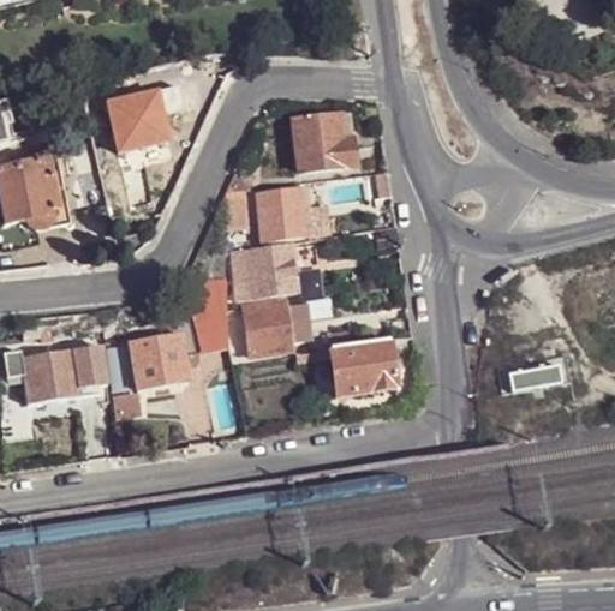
[(103,79),(115,126),(129,123),(121,96),(118,97),(112,77),(103,79)]
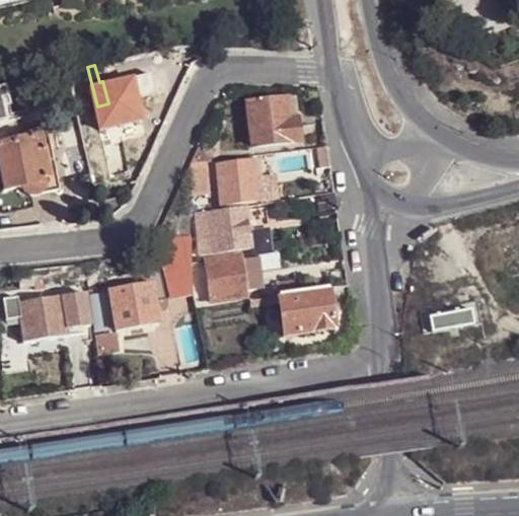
[(87,67),(67,71),(80,124),(99,119),(97,106),(87,67)]
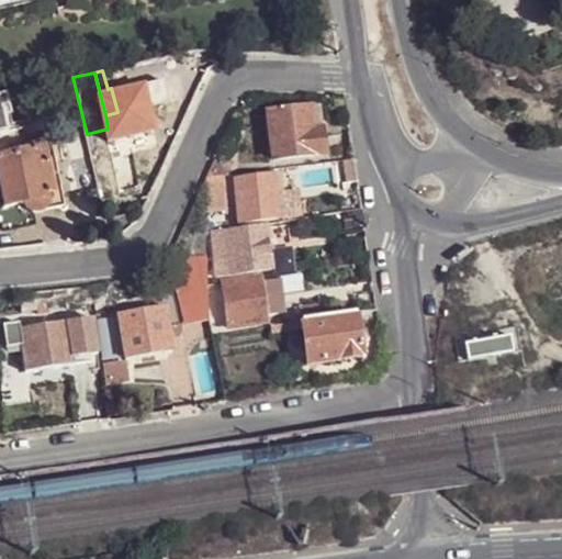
[(19,94),(18,88),(4,91),(7,98),(19,94)]
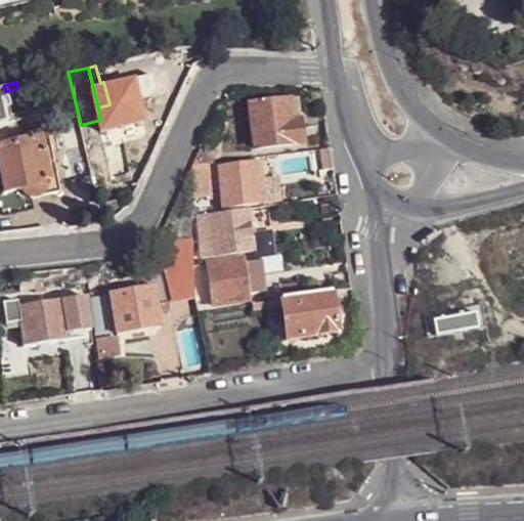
[(246,100),(251,148),(305,143),(301,116),(294,117),(291,95),(246,100)]
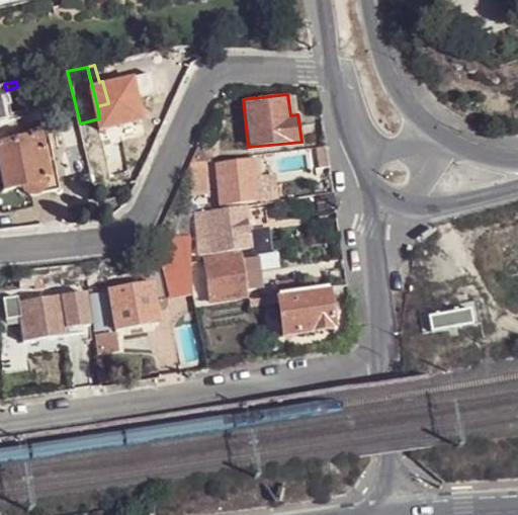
[(0,174),(4,191),(20,187),(21,191),(24,194),(27,196),(30,196),(34,196),(37,195),(40,192),(41,190),(42,186),(42,181),(41,178),(46,177),(45,172),(55,169),(47,132),(0,142),(0,174)]
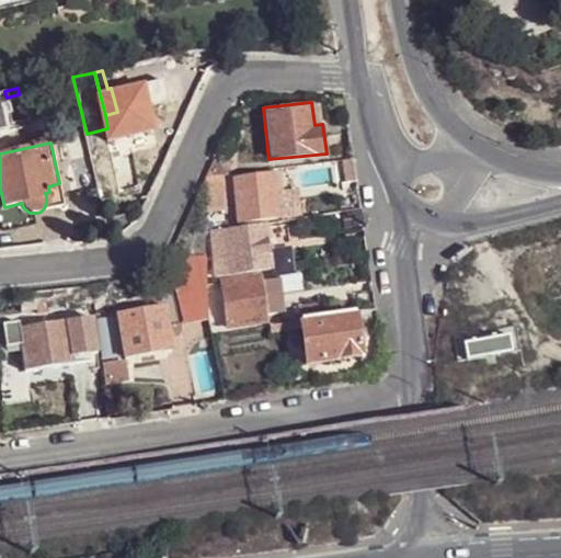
[(275,171),(235,175),(239,220),(281,215),(279,208),(275,173),(275,171)]
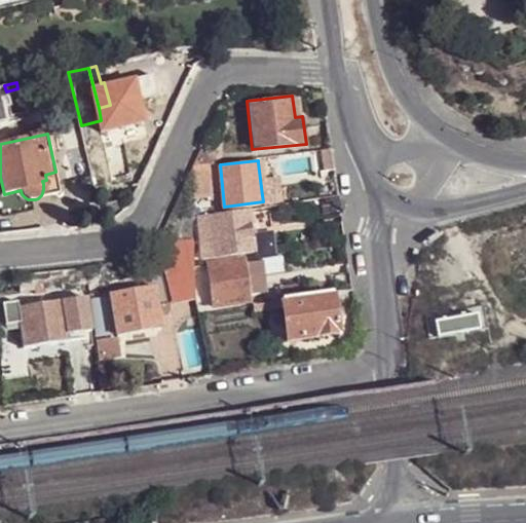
[(266,160),(258,162),(262,195),(263,201),(264,203),(284,201),(280,176),(268,178),(266,160)]
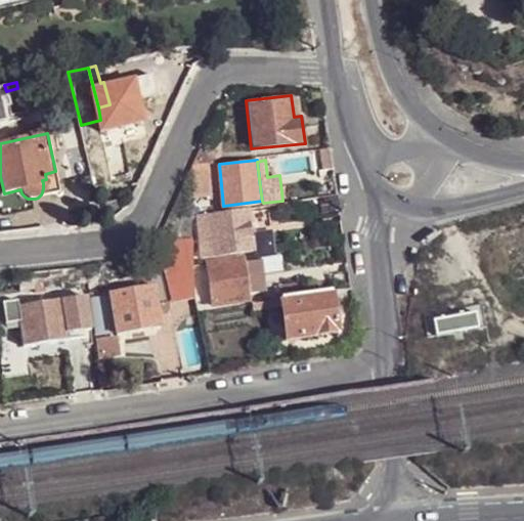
[(205,162),(191,163),(192,196),(210,194),(208,161),(205,162)]
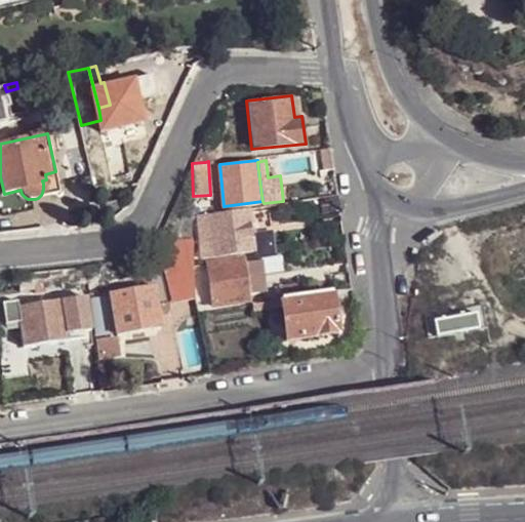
[(193,196),(192,163),(158,237),(162,259),(171,302),(193,296),(194,263),(193,213),(193,206),(193,196)]
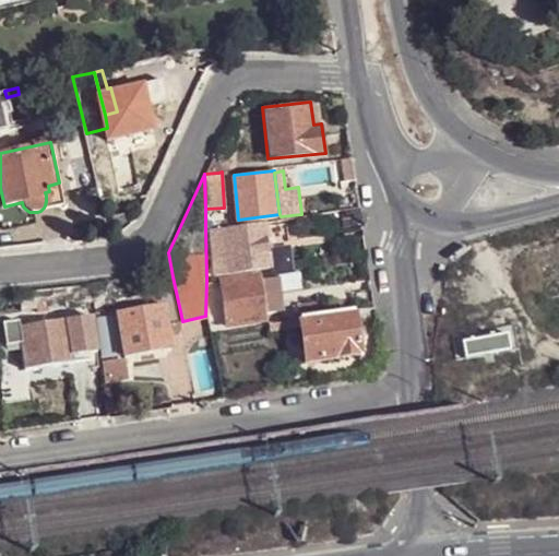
[(63,205),(59,182),(48,186),(49,191),(45,192),(46,196),(46,201),(45,205),(44,208),(40,211),(37,212),(63,205)]
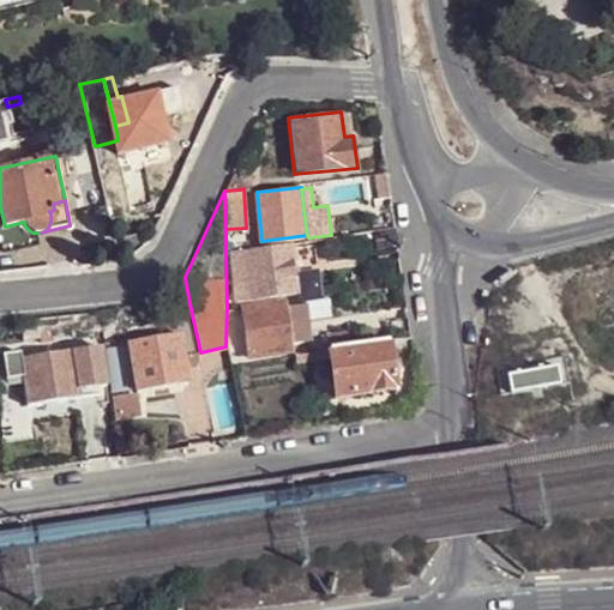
[(299,290),(293,241),(232,249),(238,300),(299,290)]
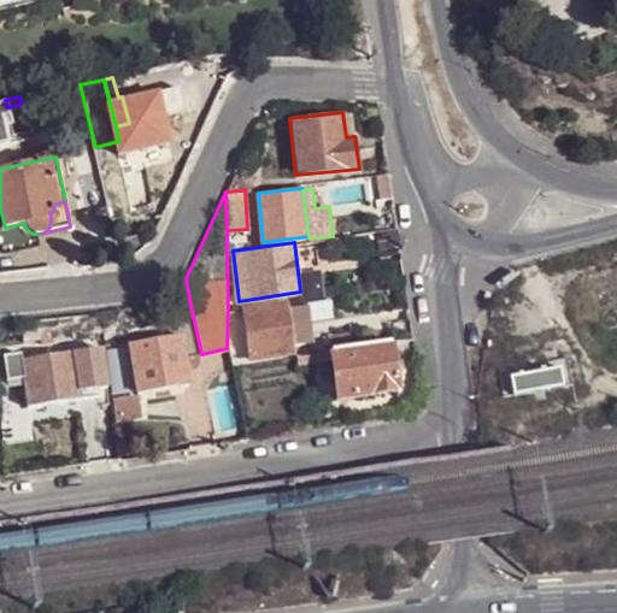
[(310,296),(287,300),(292,340),(316,336),(310,296)]
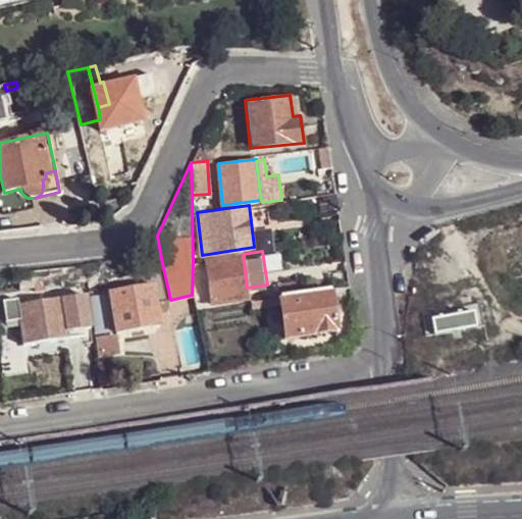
[(247,288),(243,254),(206,259),(212,299),(247,296),(247,288)]
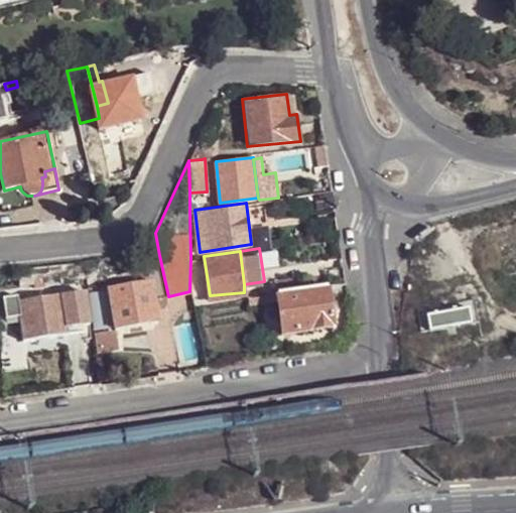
[(108,285),(150,279),(153,298),(168,296),(159,255),(125,270),(106,273),(108,285)]
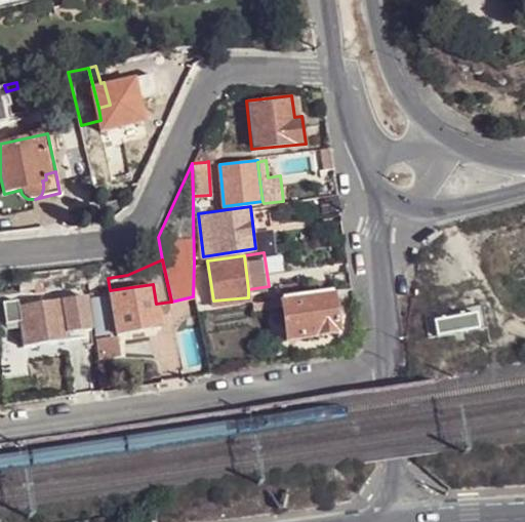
[(323,292),(321,278),(295,281),(297,295),(323,292)]
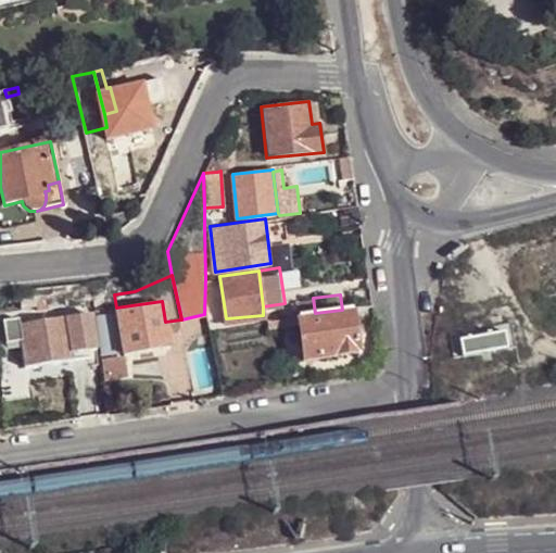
[(294,300),(295,315),(315,313),(313,298),(294,300)]
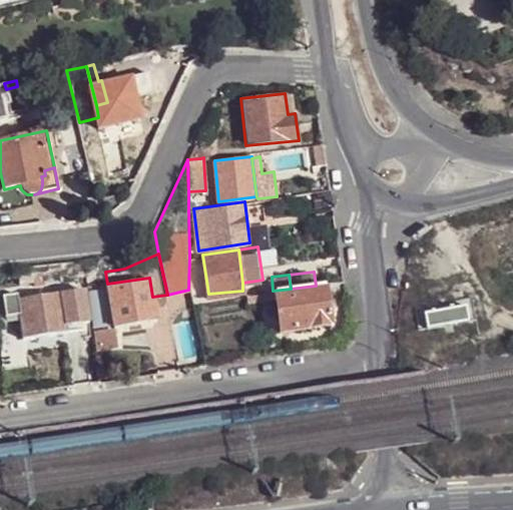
[(152,297),(149,278),(107,284),(114,326),(155,319),(152,297)]
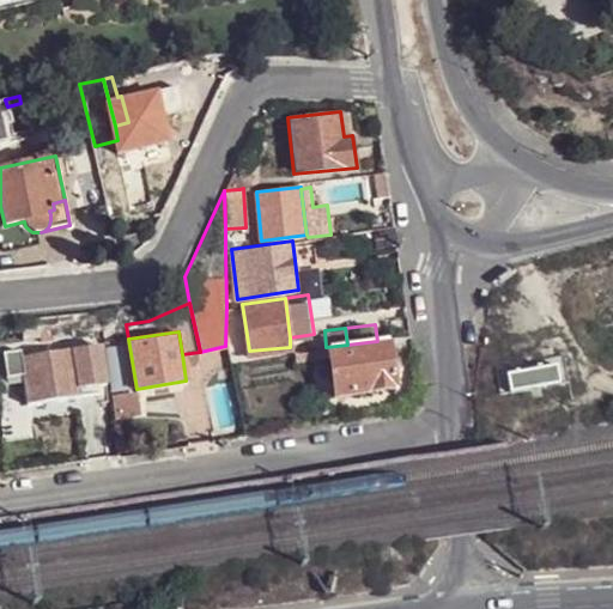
[(417,390),(408,335),(387,340),(394,388),(354,394),(357,414),(407,406),(417,390)]
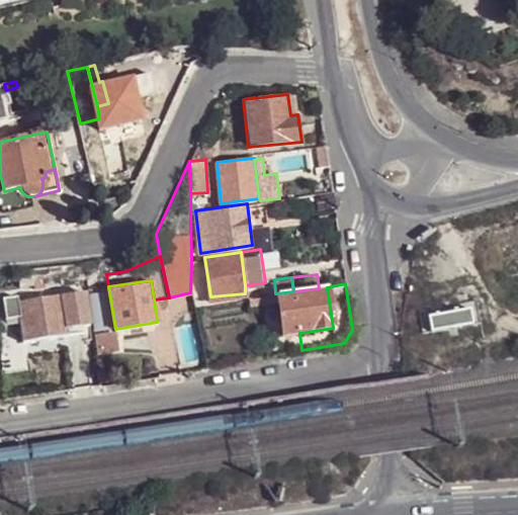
[(333,328),(327,287),(319,288),(293,291),(275,293),(274,293),(276,302),(281,335),(299,333),(333,328)]
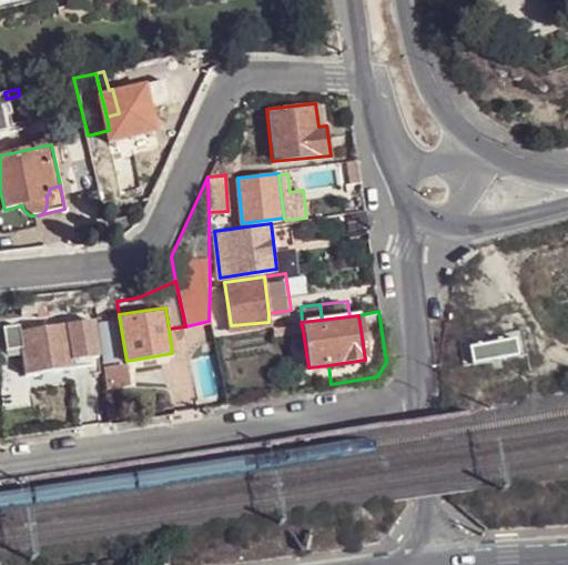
[(98,354),(92,319),(69,322),(73,359),(98,354)]
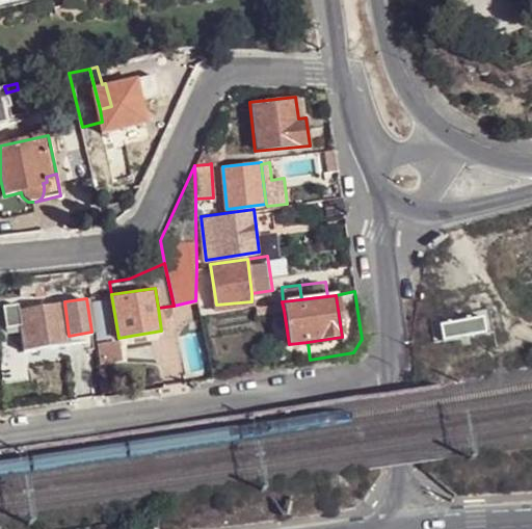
[(17,300),(4,302),(6,323),(20,321),(18,309),(17,300)]
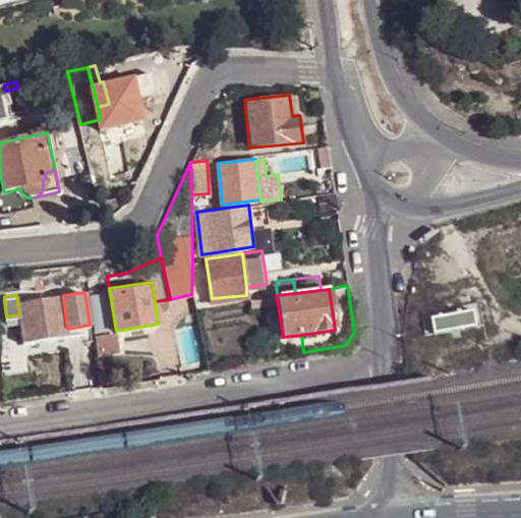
[(63,295),(17,302),(19,314),(23,342),(68,335),(67,329),(63,295)]
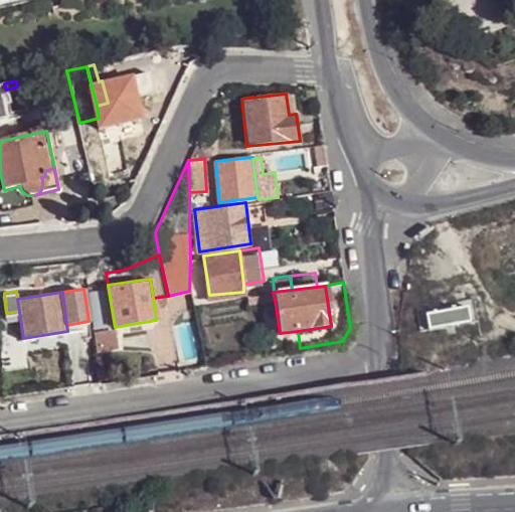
[(273,292),(245,295),(247,304),(275,300),(273,292)]
